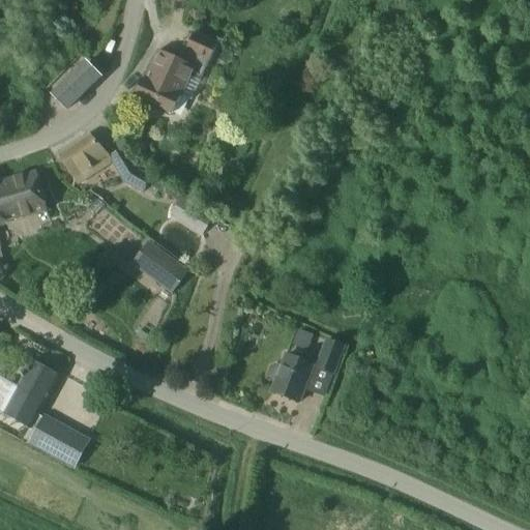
[(216,46),(194,34),(186,47),(185,51),(187,52),(182,61),(159,51),(145,82),(142,80),(135,96),(173,114),(190,77),(199,81),(209,61),(216,46)]
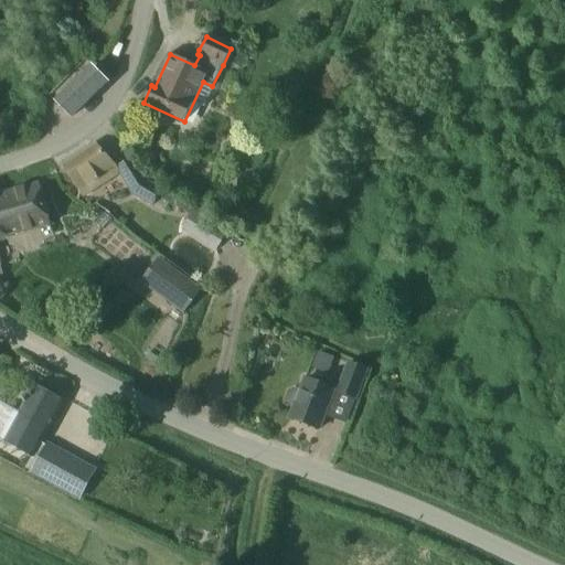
[(110,83),(93,65),(54,103),(72,120),(110,83)]
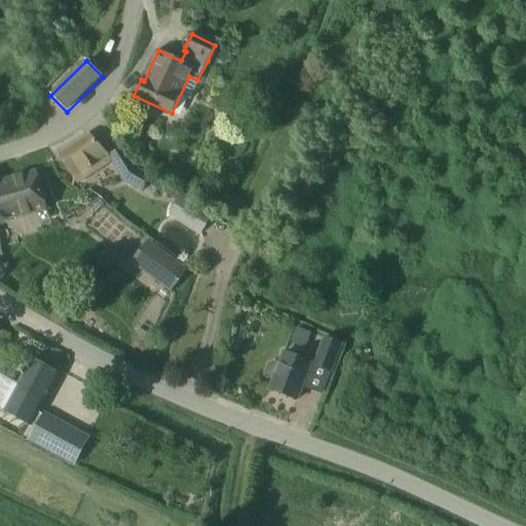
[(110,161),(89,135),(59,154),(78,183),(110,161)]
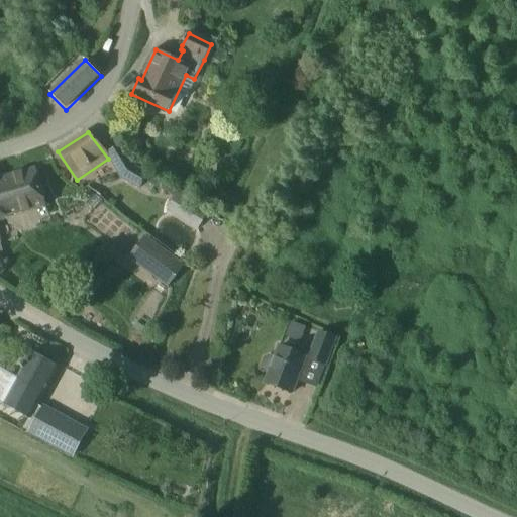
[(130,159),(115,169),(121,179),(139,190),(148,173),(135,165),(130,159)]
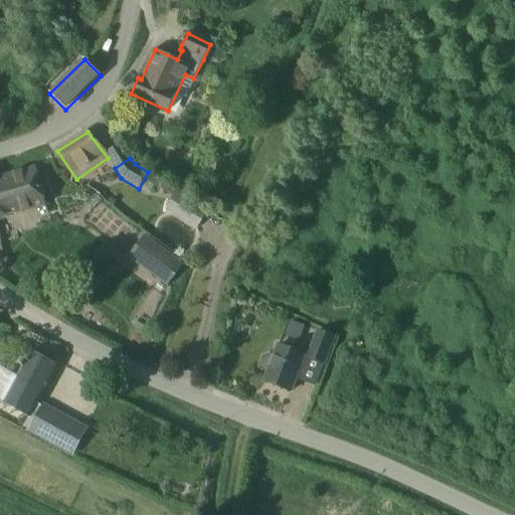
[(0,214),(42,204),(34,171),(0,179),(0,214)]
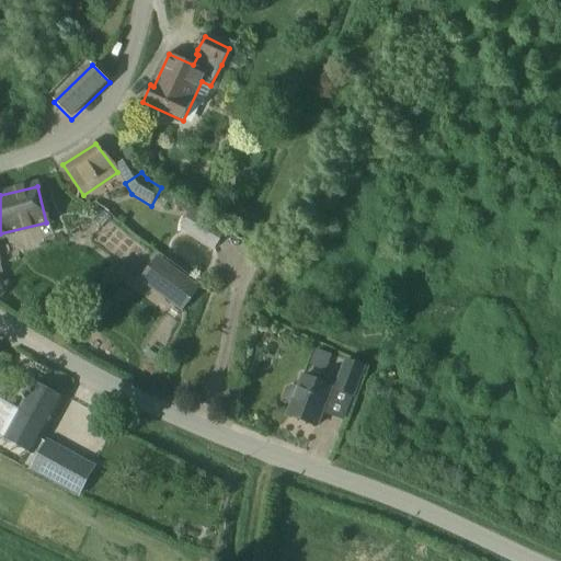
[(227,229),(194,209),(182,228),(215,249),(227,229)]
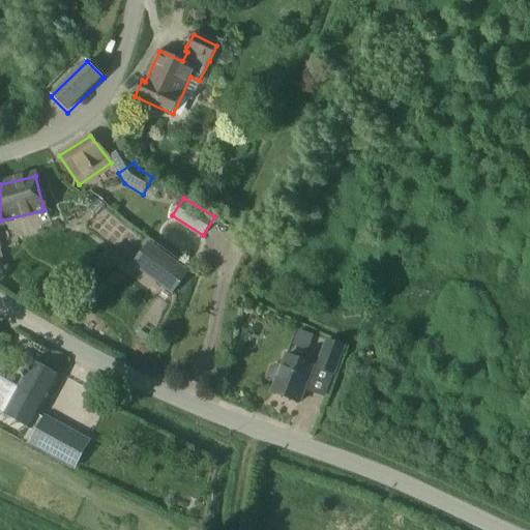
[(90,209),(95,214),(105,206),(98,201),(90,209)]
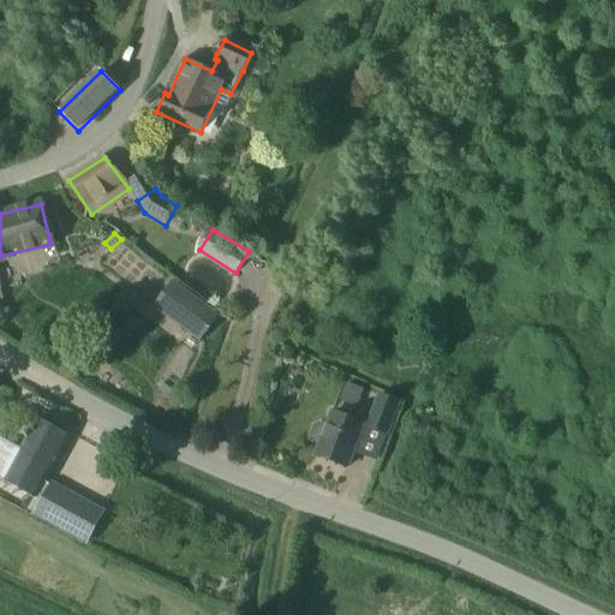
[(174,280),(153,306),(199,342),(220,315),(174,280)]
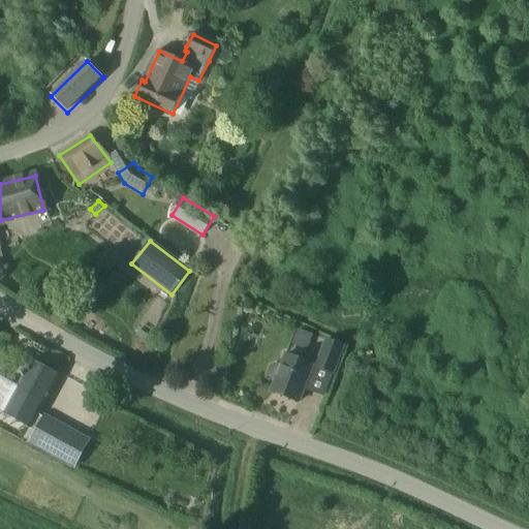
[(41,306),(49,311),(55,303),(48,298),(41,306)]
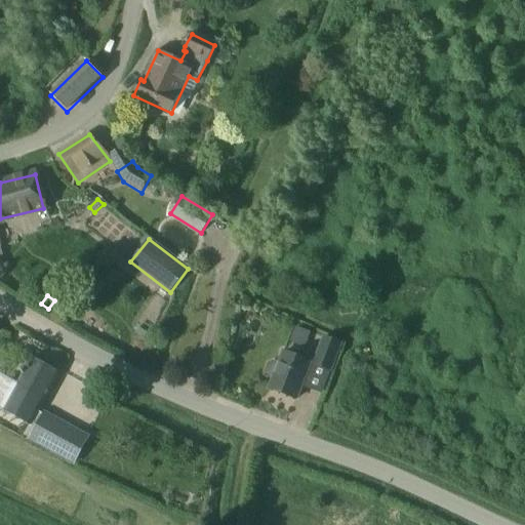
[(149,334),(138,327),(134,333),(145,340),(149,334)]
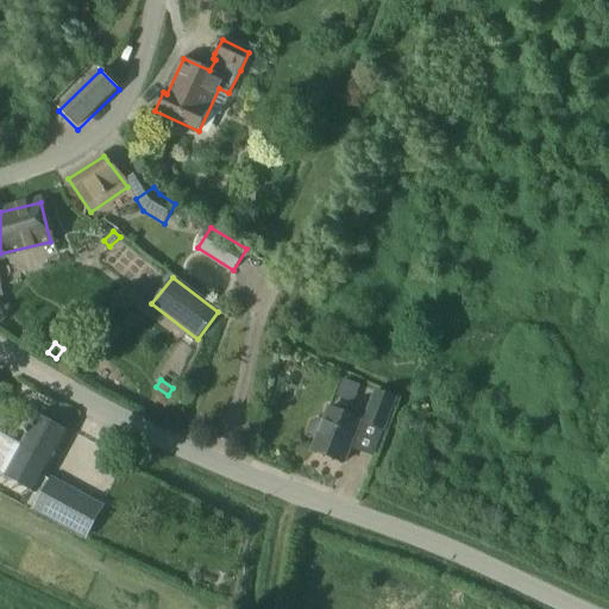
[(399,399),(376,389),(362,424),(384,433),(399,399)]
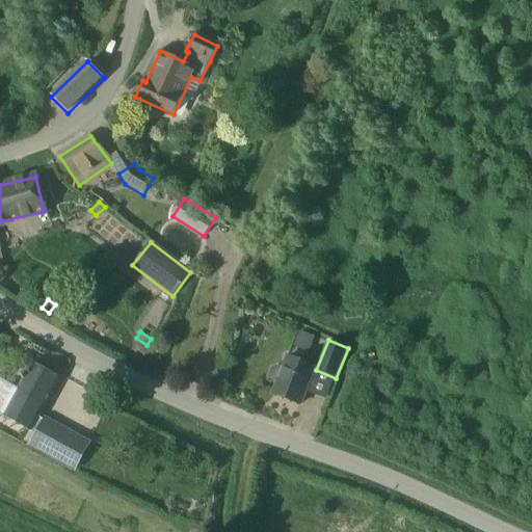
[(268,378),(270,383),(276,386),(273,395),(300,405),(315,368),(288,357),(283,370),(276,368),(271,370),(268,378)]
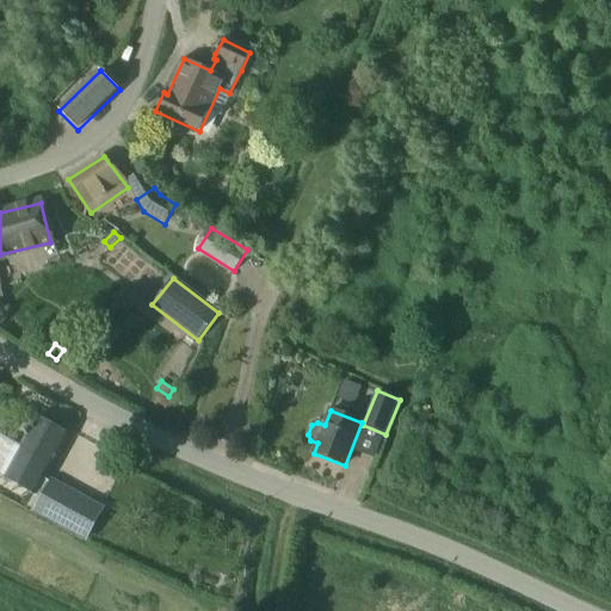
[(68,437),(36,419),(30,431),(26,430),(24,433),(28,436),(20,448),(1,437),(0,439),(0,475),(36,495),(68,437)]
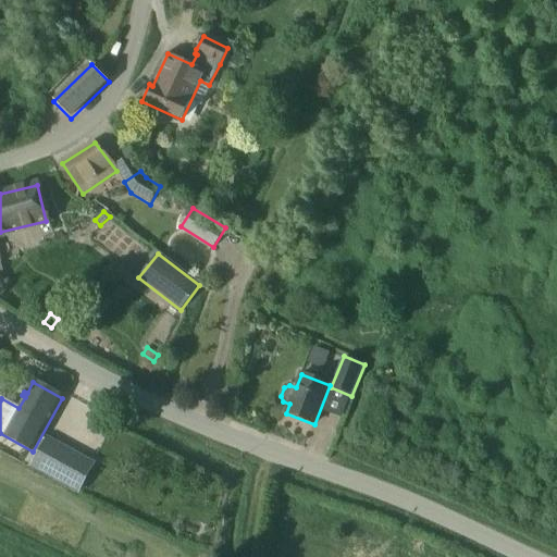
[(94,465),(73,454),(58,481),(79,493),(94,465)]
